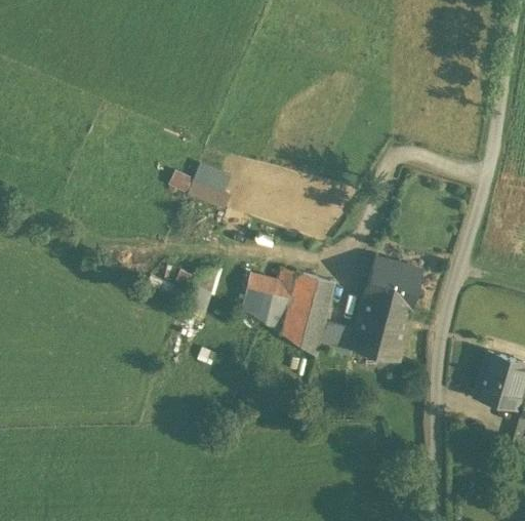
[(174,168),(167,184),(184,191),(191,176),(174,168)]
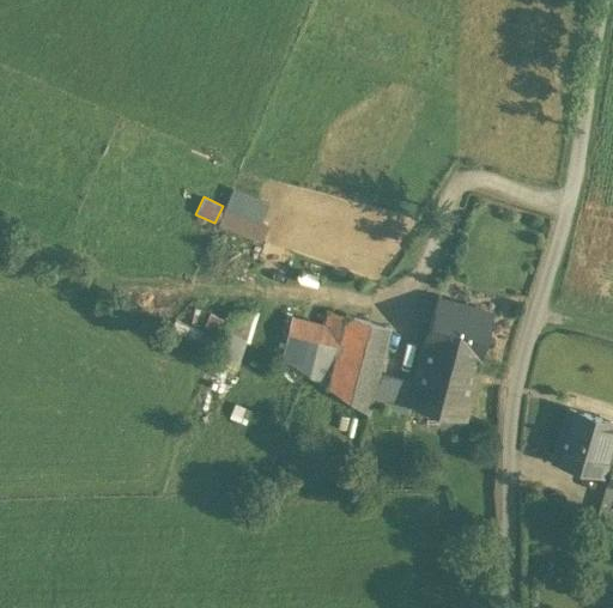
[(493,318),(438,303),(426,344),(481,359),(493,318)]
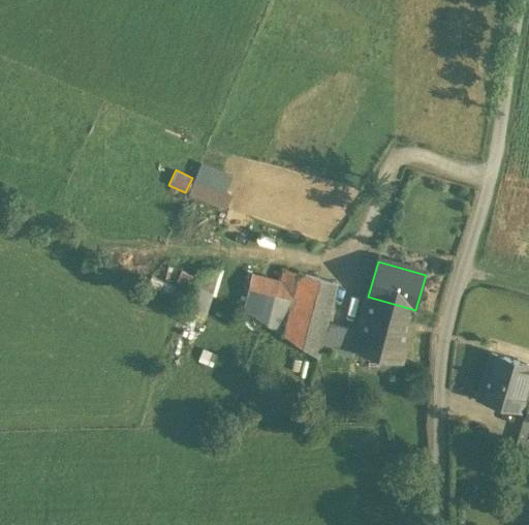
[(267,268),(254,318),(270,321),(281,271),(267,268)]
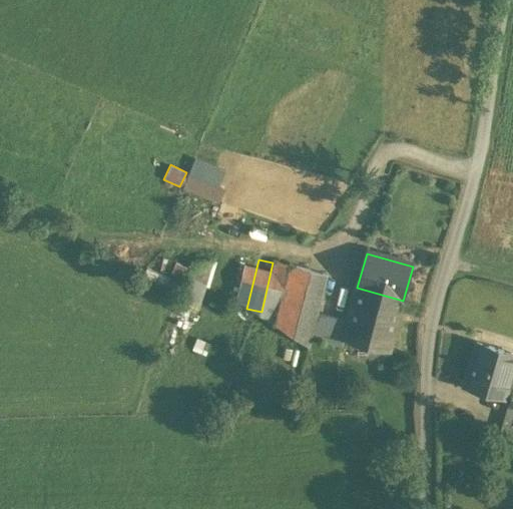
[(262,312),(260,318),(275,327),(289,267),(273,263),(262,312)]
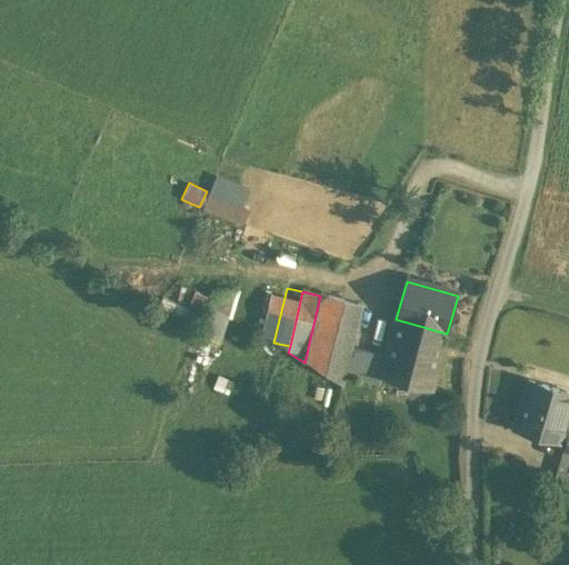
[(360,306),(320,296),(305,363),(341,386),(350,348),(360,306)]
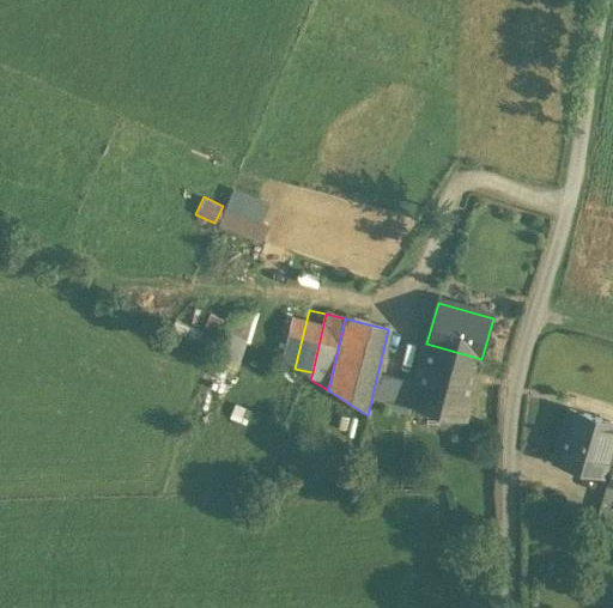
[(481,359),(426,344),(418,375),(455,385),(453,394),(471,399),(481,359)]
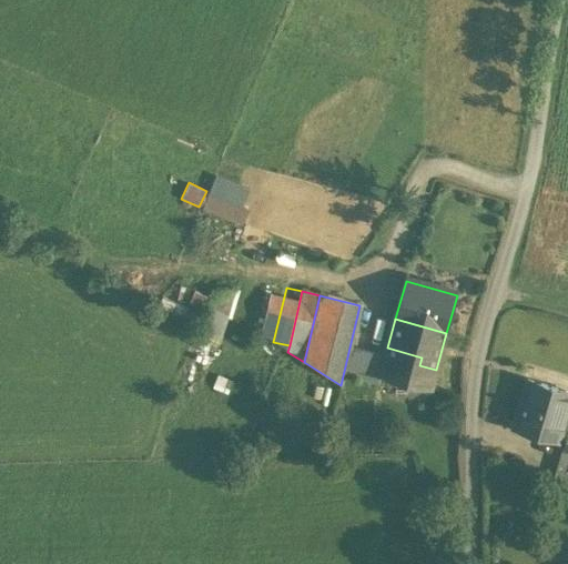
[(379,355),(350,348),(343,375),(372,382),(379,355)]
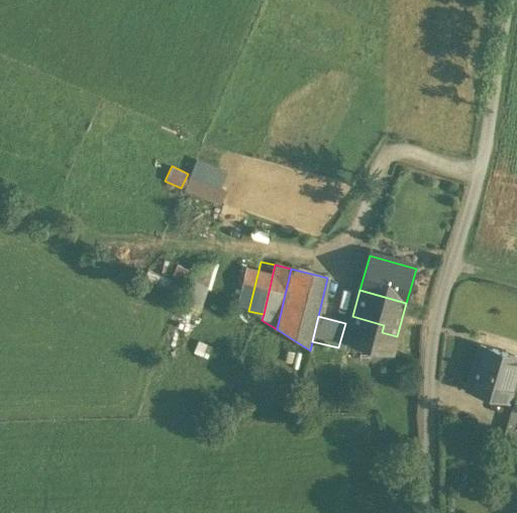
[(384,325),(352,316),(344,343),(391,356),(397,336),(382,332),(384,325)]
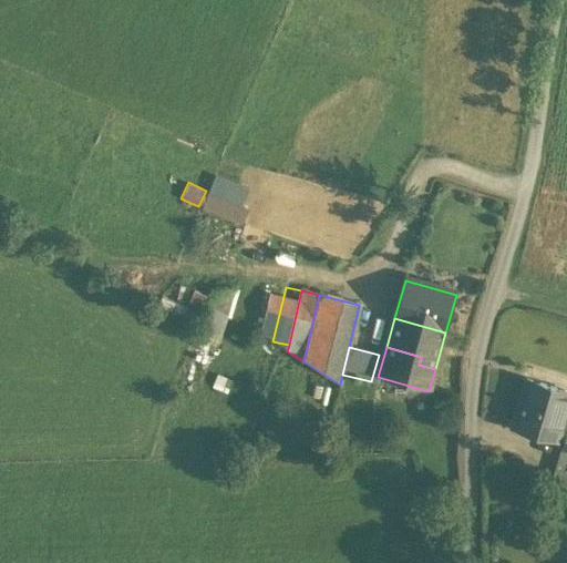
[(566,406),(566,392),(526,381),(513,429),(557,441),(566,406)]
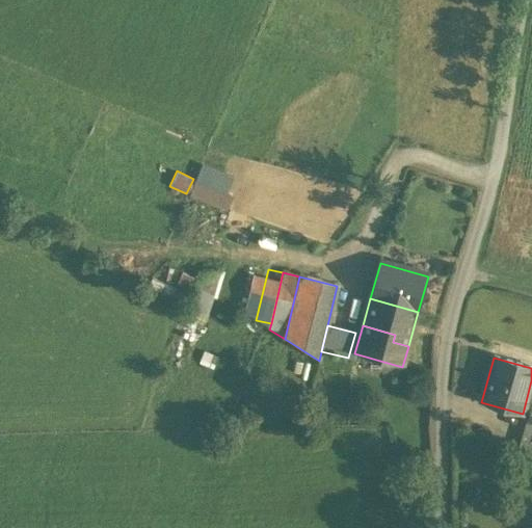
[(531,425),(527,424),(527,423),(526,423),(519,448),(531,451),(531,425)]
